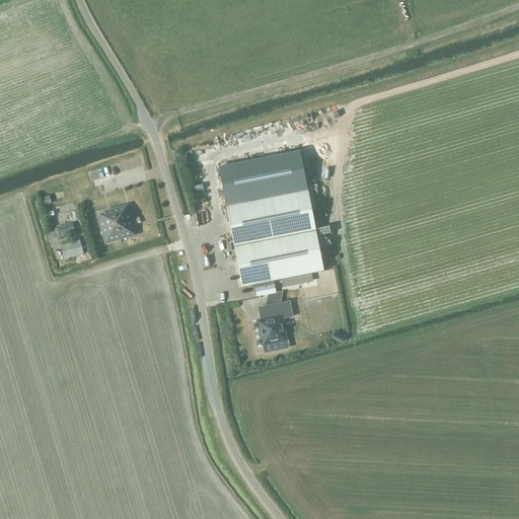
[(258,160),(219,168),(226,203),(228,213),(242,288),(254,286),(256,297),(267,296),(269,295),(275,294),(273,282),(281,280),(311,275),(322,272),(298,153),(258,160)]
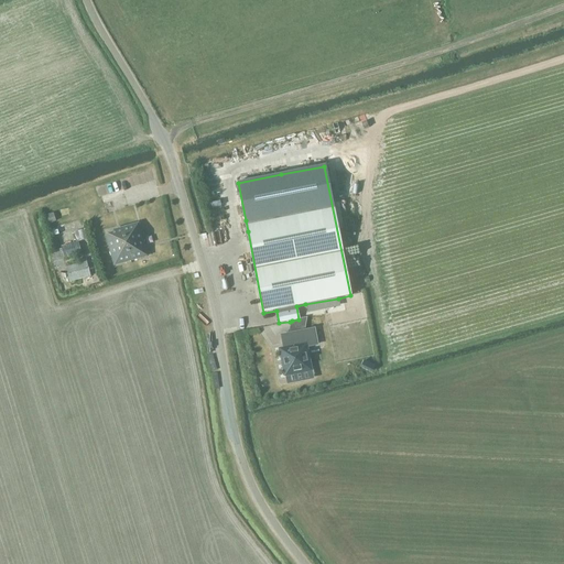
[(55,221),(53,213),(42,216),(44,225),(55,221)]
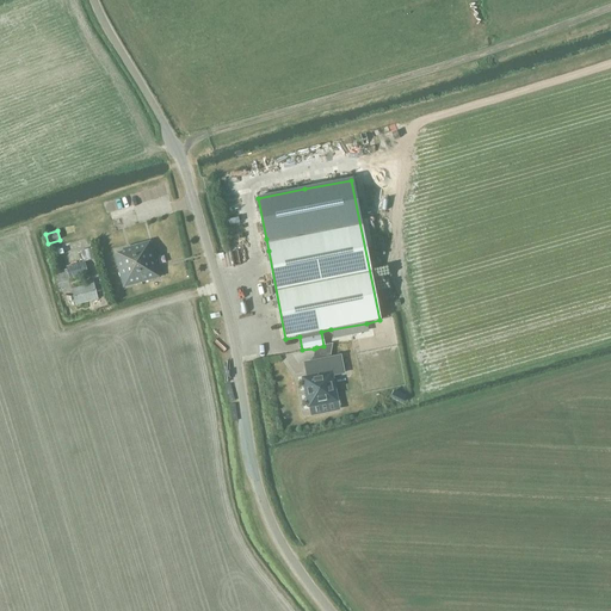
[(161,278),(150,241),(123,248),(123,251),(113,254),(124,288),(161,278)]
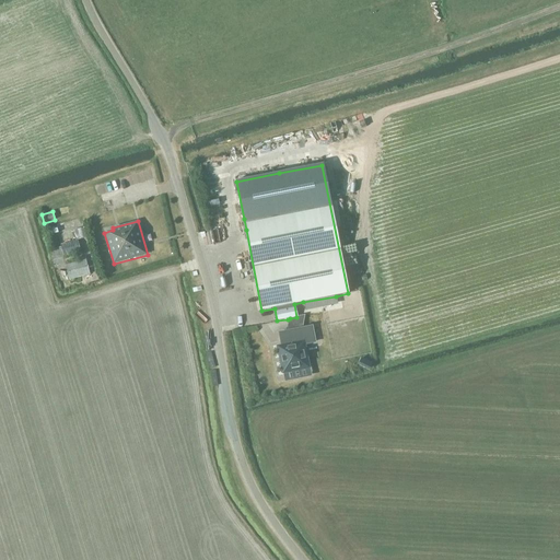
[(72,231),(76,240),(88,236),(85,228),(72,231)]
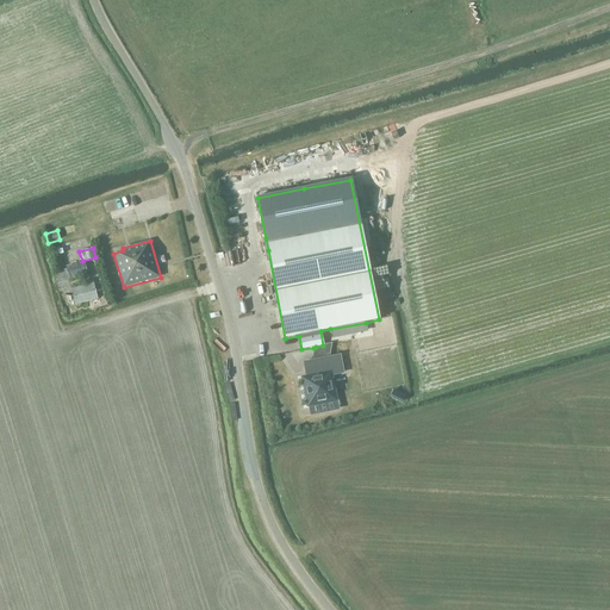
[(64,269),(67,280),(88,274),(85,261),(66,266),(67,269),(64,269)]
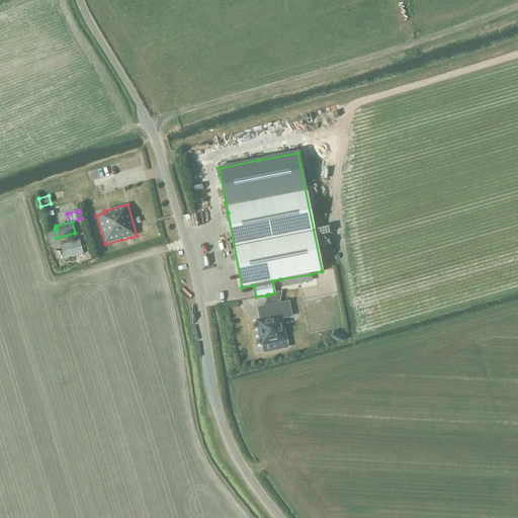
[(79,241),(61,246),(64,260),(75,257),(77,256),(83,254),(79,241)]
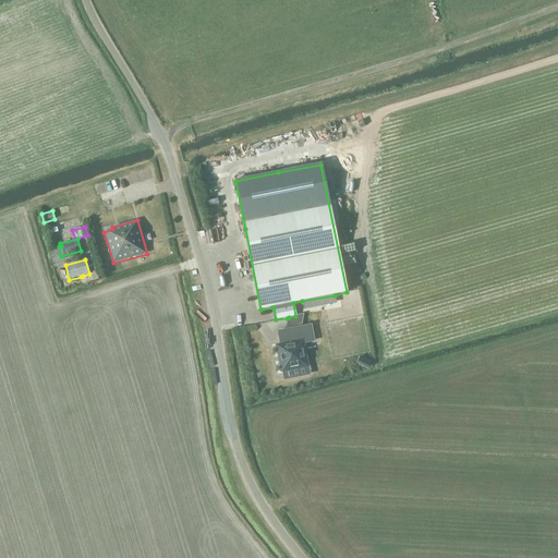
[(280,346),(277,347),(282,372),(307,367),(303,343),(313,341),(310,325),(287,329),(289,343),(280,346)]
